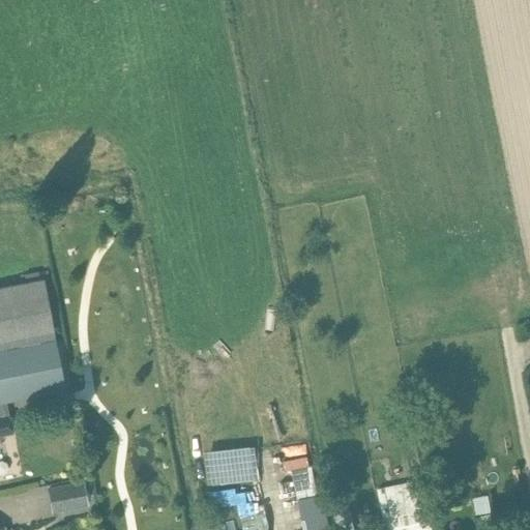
[(0,288),(0,345),(53,334),(41,280),(39,281),(38,272),(24,275),(26,283),(0,288)]
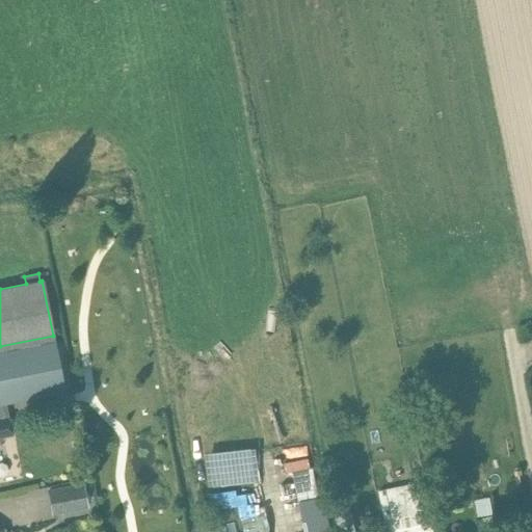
[(53,336),(0,346),(0,403),(5,403),(63,392),(53,336)]
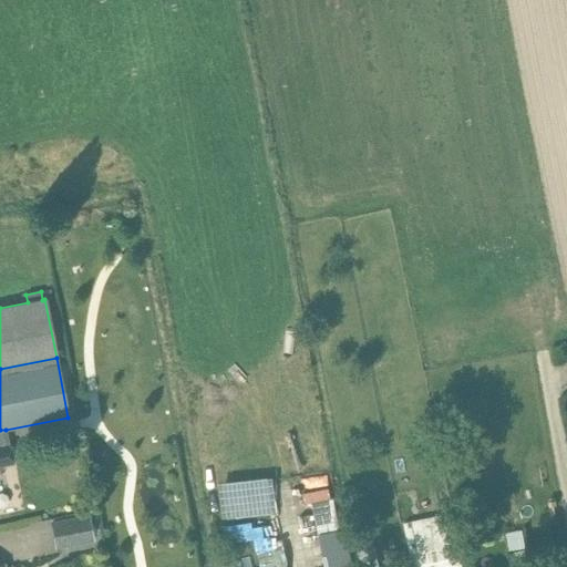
[(0,465),(13,463),(6,430),(0,430),(0,465)]
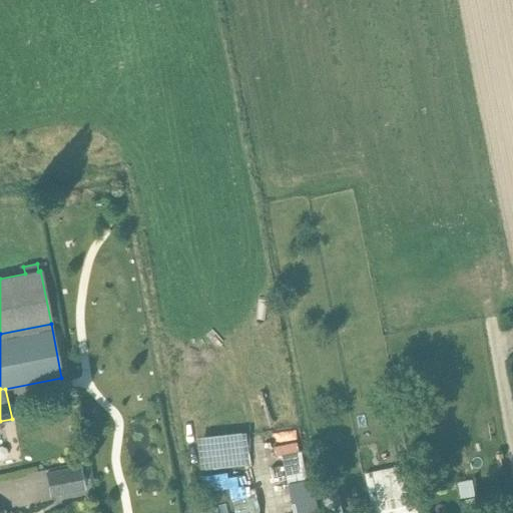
[(419,512),(418,507),(410,464),(366,473),(373,512),(419,512)]
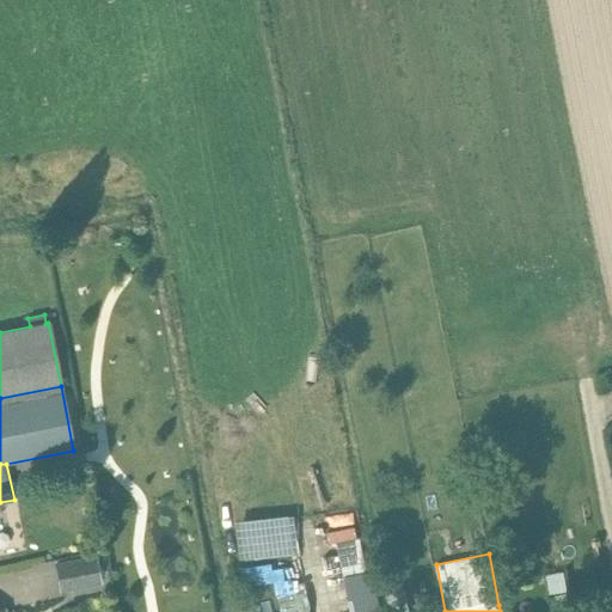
[(60,593),(103,585),(97,555),(55,563),(60,593)]
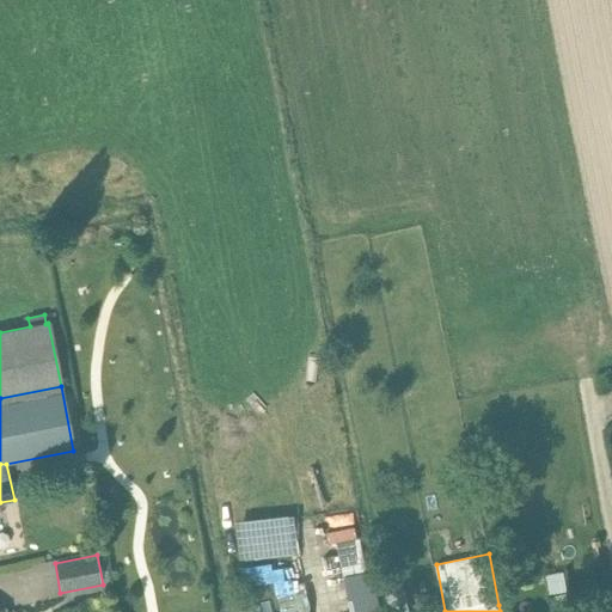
[(410,611),(402,568),(383,571),(390,611),(410,611)]
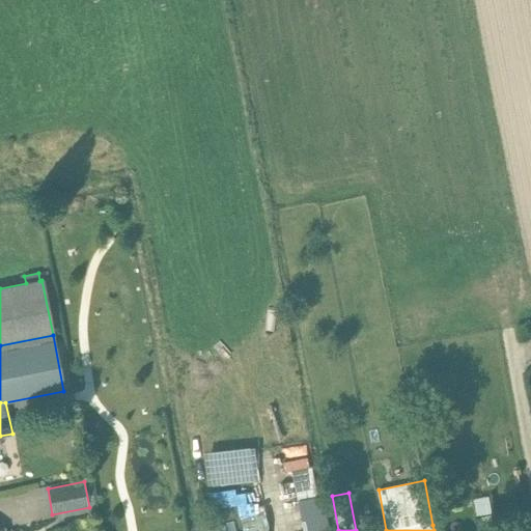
[(479,520),(481,530),(499,530),(496,515),(479,520)]
